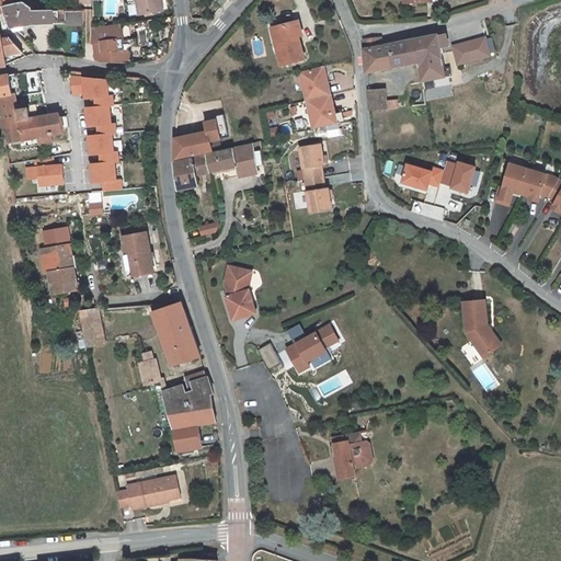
[(1,0),(6,12),(11,29),(34,24),(54,24),(54,11),(44,11),(33,11),(33,9),(24,2),(15,4),(13,0),(1,0)]
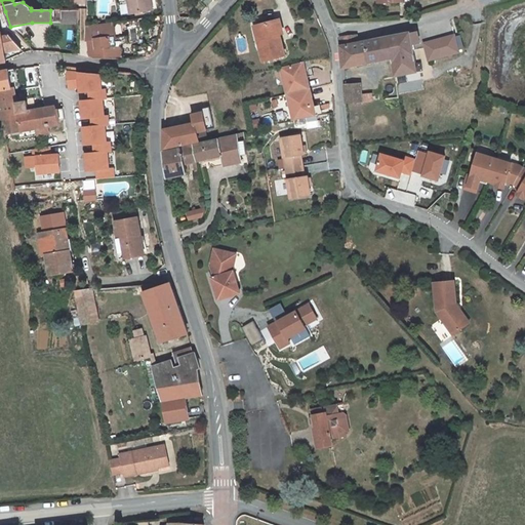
[(158,9),(156,0),(128,0),(131,14),(150,11),(158,9)]
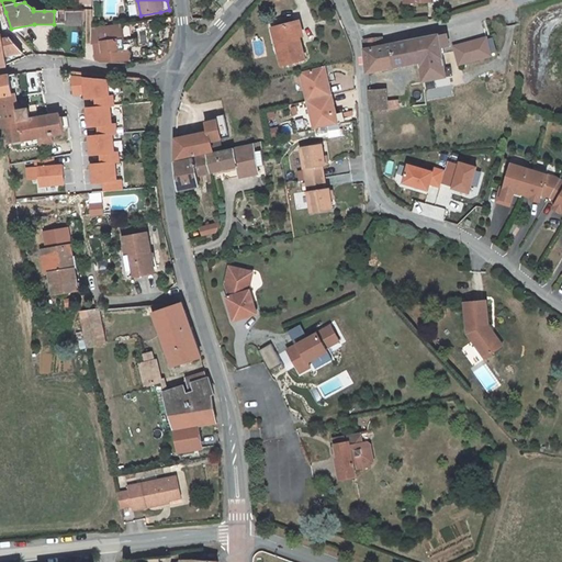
[(66,24),(86,25),(86,10),(66,10),(66,24)]
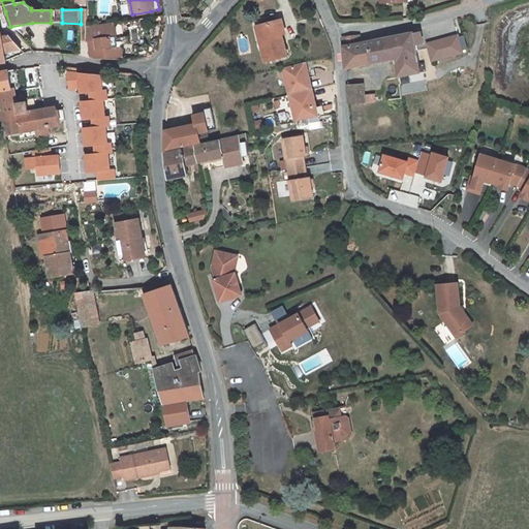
[(285,34),(281,21),(274,23),(277,36),(282,34),(285,34)]
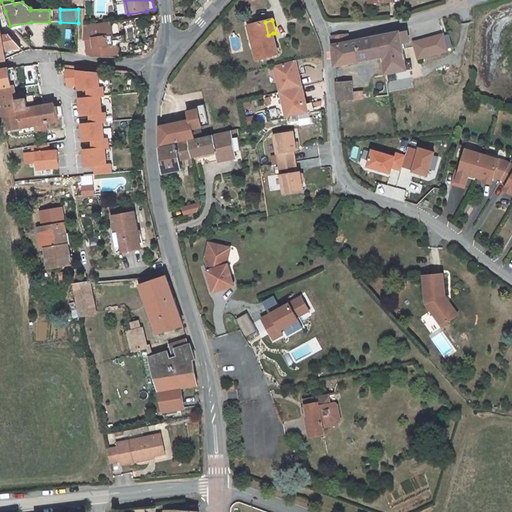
[(113,22),(85,25),(85,40),(90,40),(91,39),(113,36),(115,36),(113,22)]
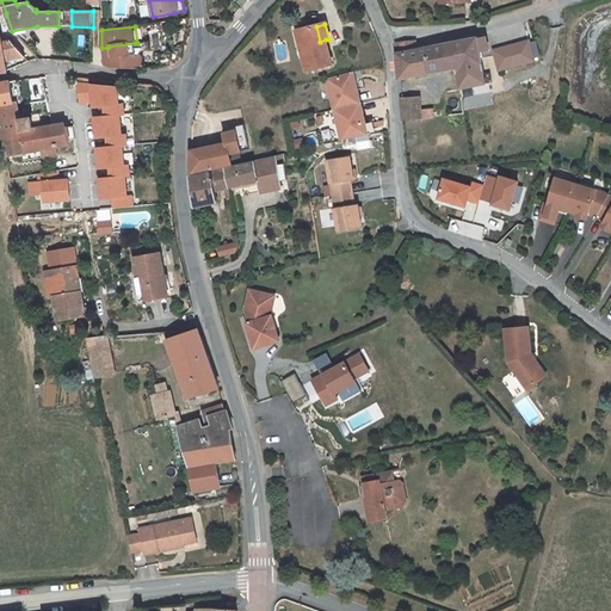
[(320,42),(316,26),(297,31),(308,72),(333,65),(326,39),(320,42)]
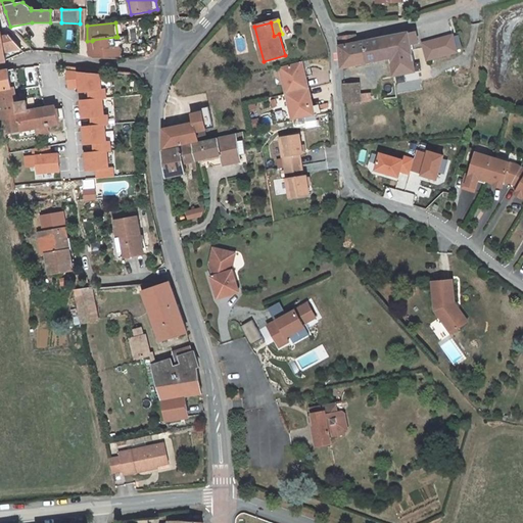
[(0,33),(0,62),(6,61),(5,53),(21,49),(7,32),(0,33)]
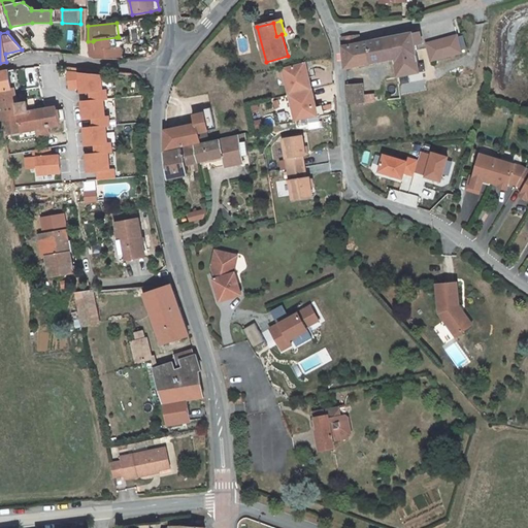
[(416,46),(423,44),(421,32),(413,33),(416,46)]
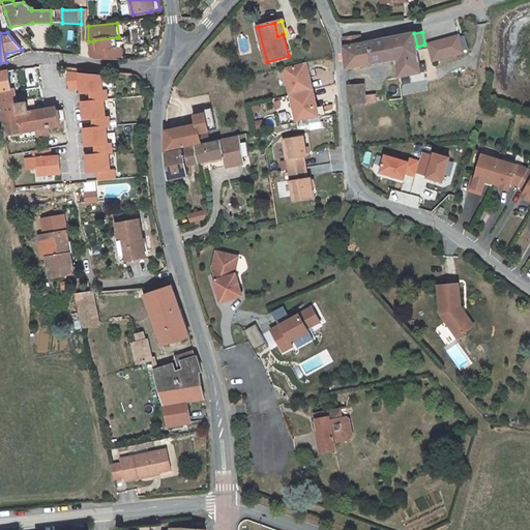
[(417,47),(414,33),(362,45),(345,48),(347,68),(360,66),(360,61),(384,56),(395,55),(398,65),(400,78),(412,76),(411,70),(421,68),(420,64),(417,47)]
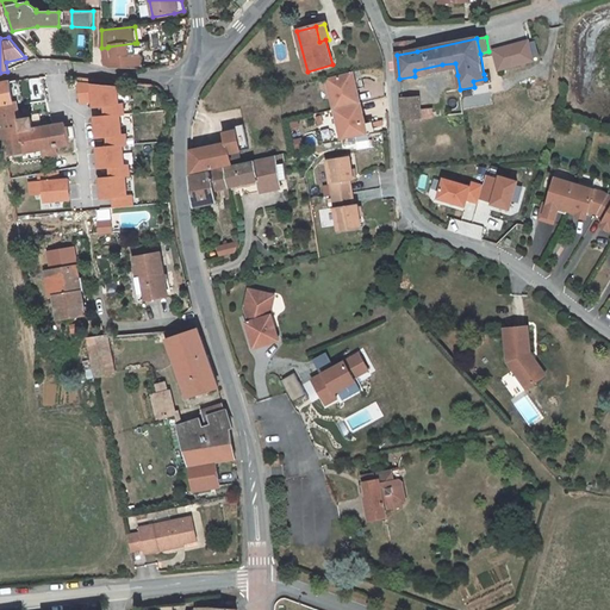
[(396,44),(397,55),(417,51),(415,42),(396,44)]
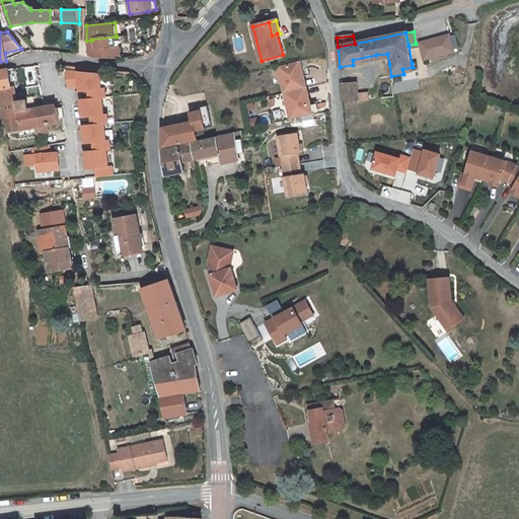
[(450,35),(420,44),(425,60),(454,53),(454,51),(451,38),(450,35)]
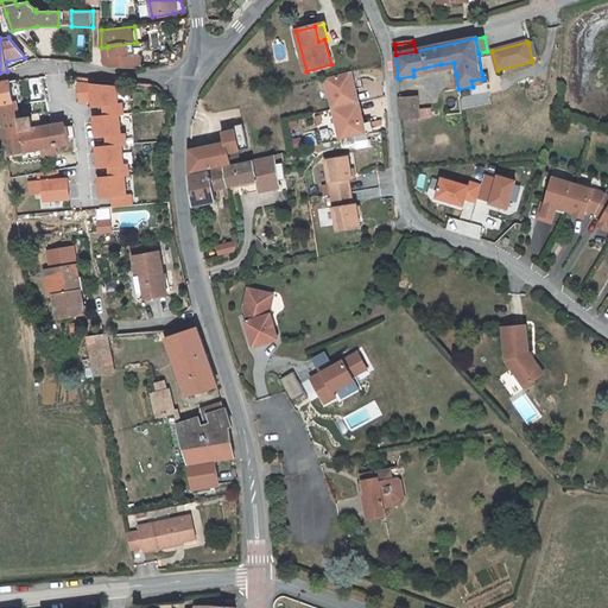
[(134,43),(108,46),(109,57),(137,54),(134,43)]
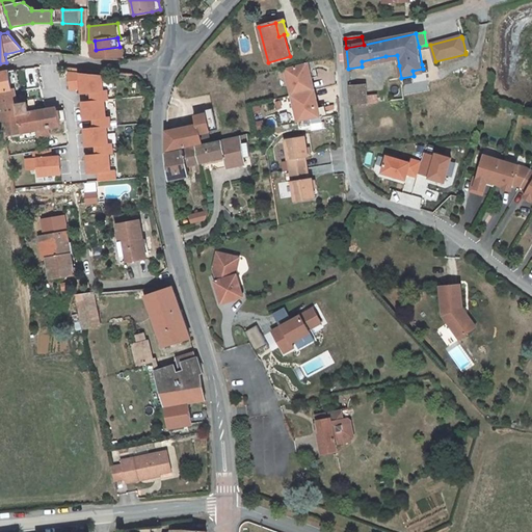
[(468,37),(462,38),(466,52),(471,50),(468,37)]
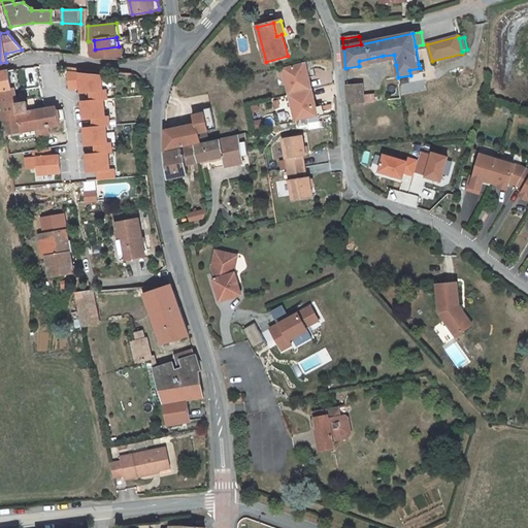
[(119,46),(95,50),(94,50),(92,54),(90,54),(91,57),(93,59),(120,59),(122,60),(126,59),(124,48),(120,46),(119,46)]
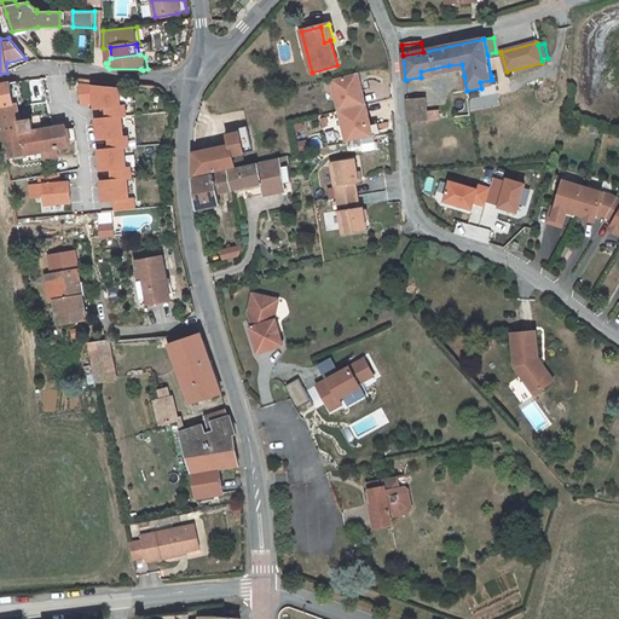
[(438,73),(450,70),(449,65),(421,71),(421,77),(438,74),(438,73)]
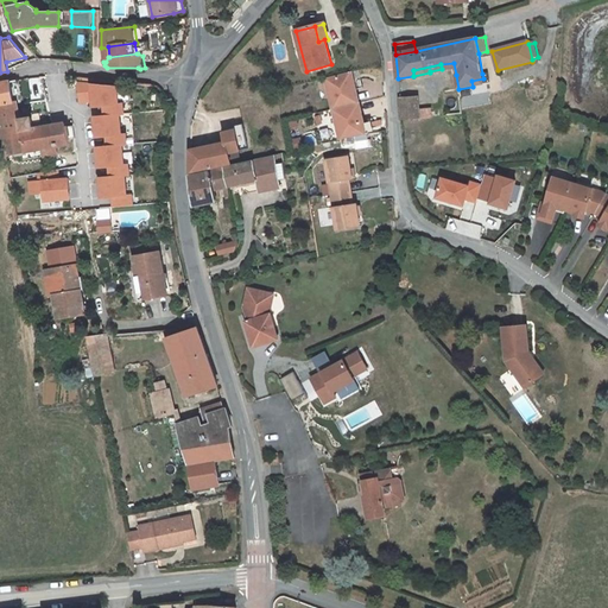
[(360,69),(327,78),(335,109),(360,102),(356,89),(354,81),(362,78),(360,69)]
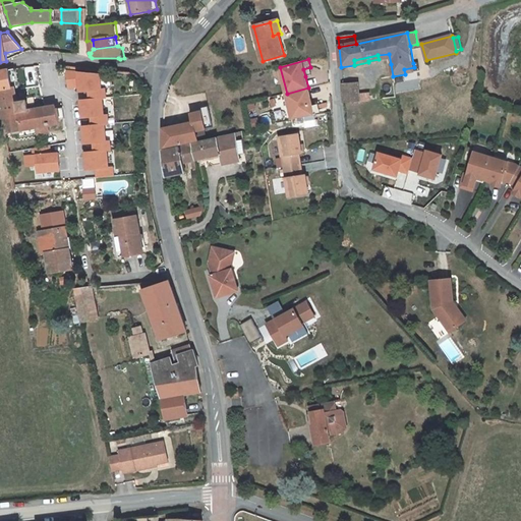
[(419,62),(413,63),(414,67),(404,69),(405,74),(420,71),(419,62)]
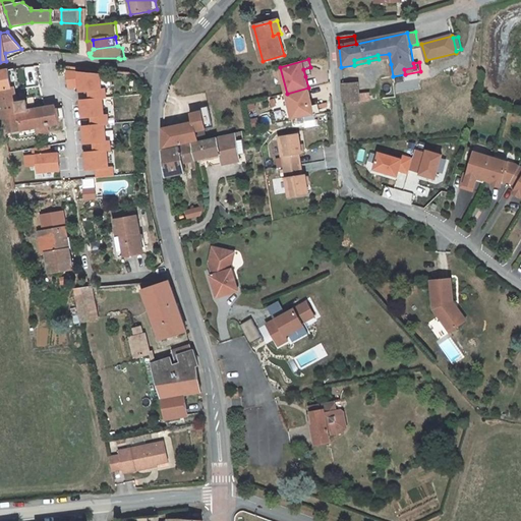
[(312,74),(310,67),(303,69),(305,76),(312,74)]
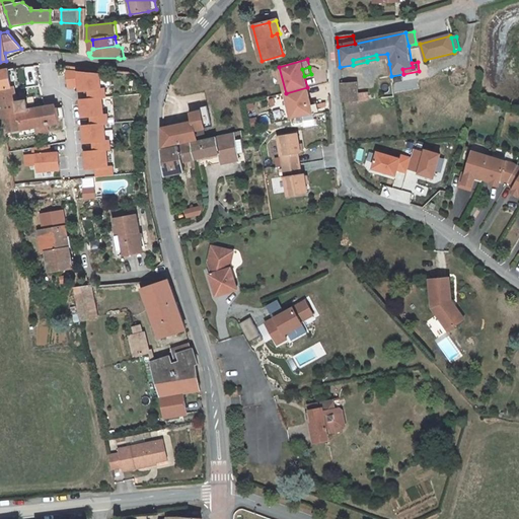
[(18,86),(15,69),(8,71),(12,87),(14,87),(18,86)]
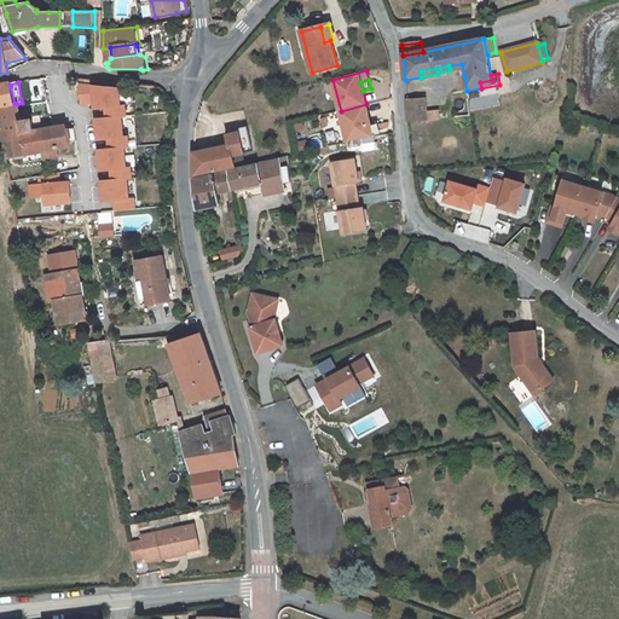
[(120,90),(91,85),(79,84),(80,105),(92,105),(92,111),(104,110),(104,119),(94,119),(96,143),(108,142),(108,150),(97,150),(98,173),(110,173),(110,180),(99,181),(100,204),(114,203),(114,210),(137,209),(136,200),(129,200),(128,180),(133,180),(133,168),(127,168),(126,150),(131,150),(129,137),(125,138),(123,119),(128,119),(127,106),(121,106),(120,90)]
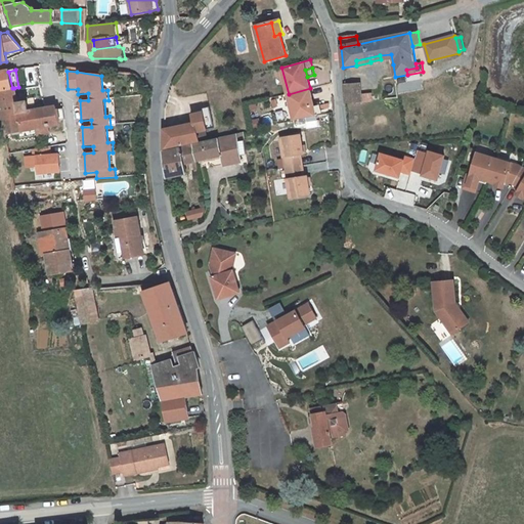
[(0,110),(3,125),(4,134),(10,133),(11,132),(13,132),(15,132),(17,132),(18,131),(20,131),(49,126),(46,108),(29,112),(27,101),(18,103),(14,88),(12,88),(8,72),(0,72),(0,110)]
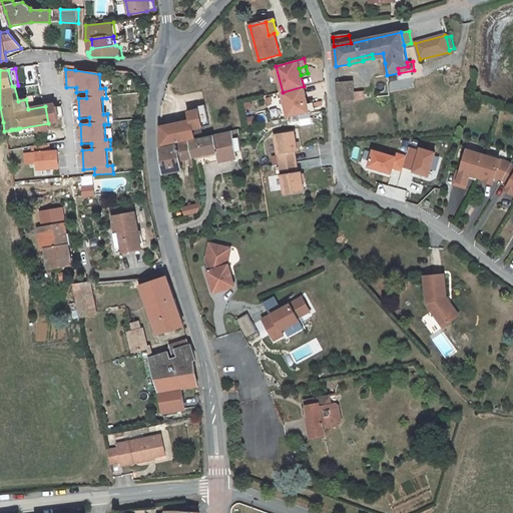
[(353,82),(337,83),(339,101),(354,100),(354,93),(353,82)]
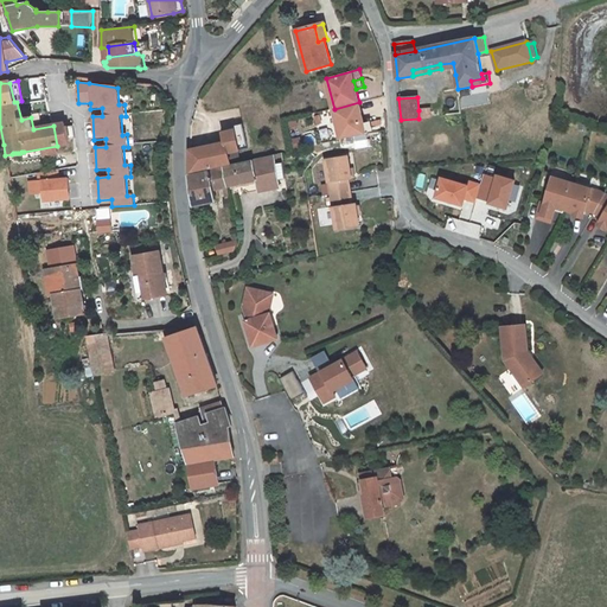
[(359,102),(334,109),(342,140),(368,135),(366,126),(359,102)]
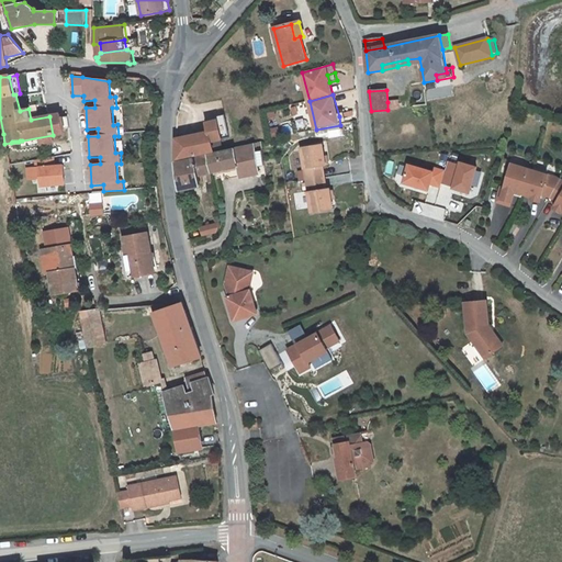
[(49,116),(53,135),(63,134),(63,131),(60,119),(59,115),(49,116)]
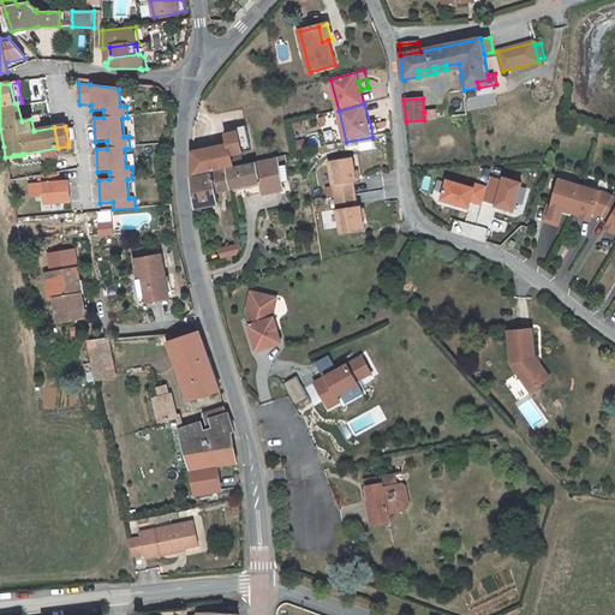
[(378,126),(371,127),(372,137),(381,135),(378,126)]
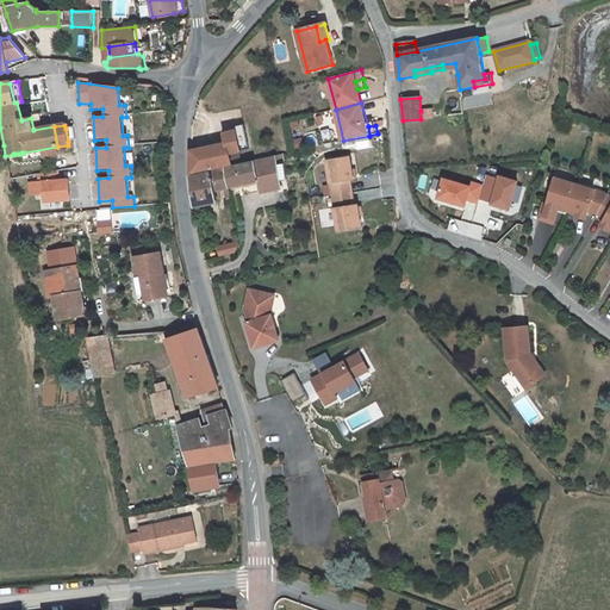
[(68,142),(76,141),(75,132),(74,128),(66,129),(68,142)]
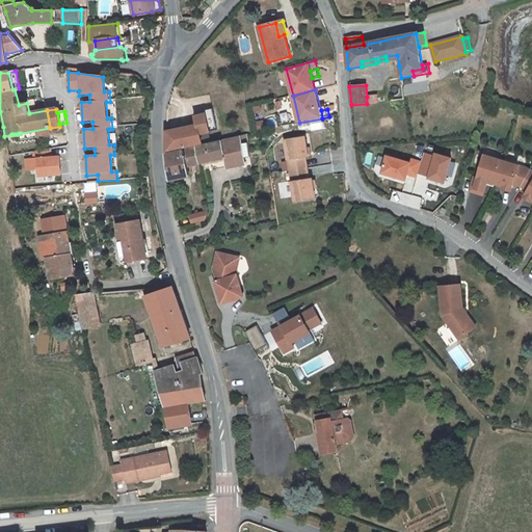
[(215,113),(196,116),(198,126),(201,134),(218,131),(215,113)]
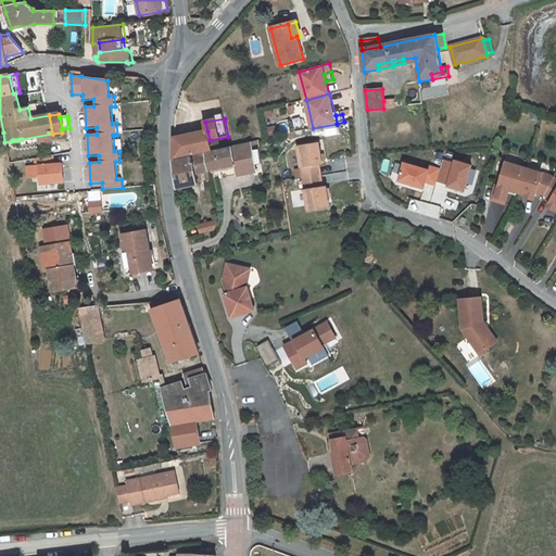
[(174,159),(204,152),(212,150),(210,140),(207,131),(174,138),(174,159)]
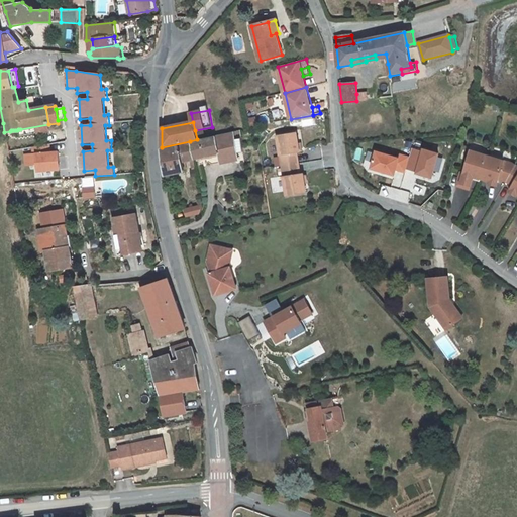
[(21,136),(49,132),(48,124),(20,129),(20,132),(21,136)]
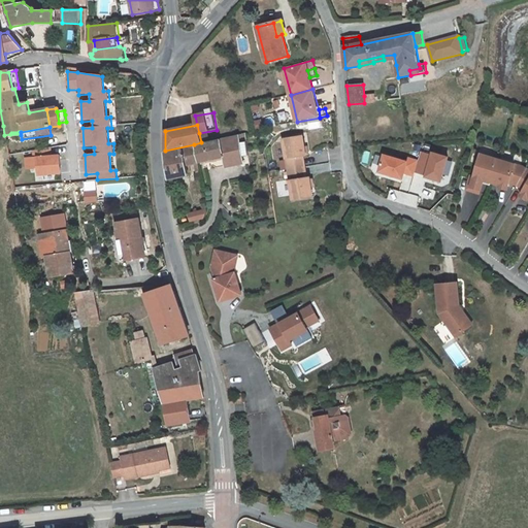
[(303,136),(283,139),(288,170),(304,167),(302,156),(306,156),(303,136)]
